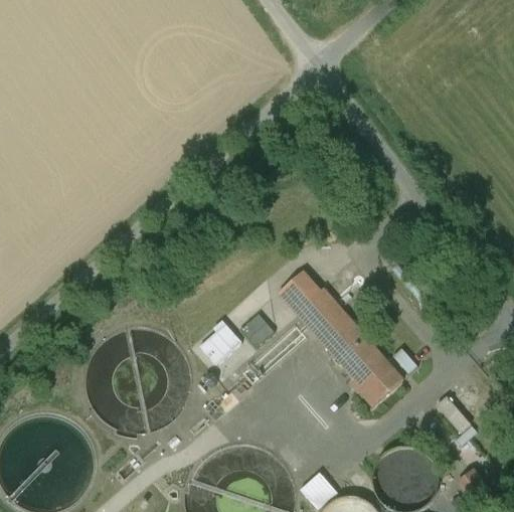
[(279,294),(296,314),(320,292),(303,273),(279,294)]
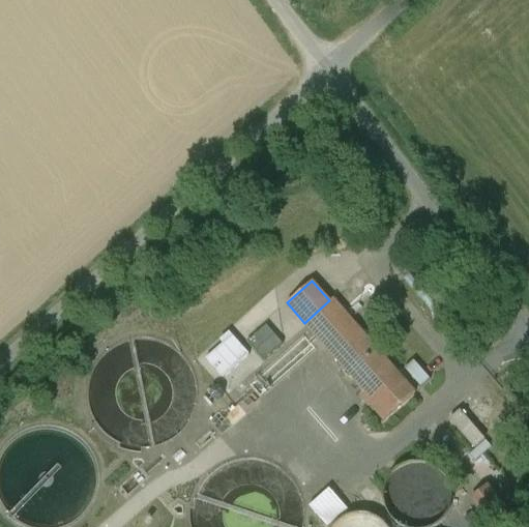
[(329,300),(304,323),(314,333),(317,337),(371,398),(366,402),(382,419),(415,390),(333,297),(329,300)]
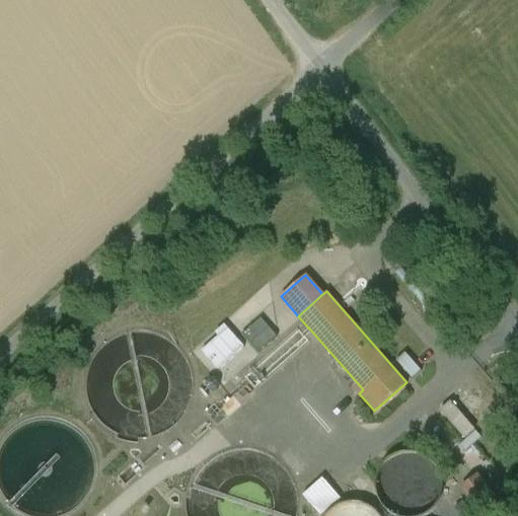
[(277,335),(261,316),(242,334),(259,351),(277,335)]
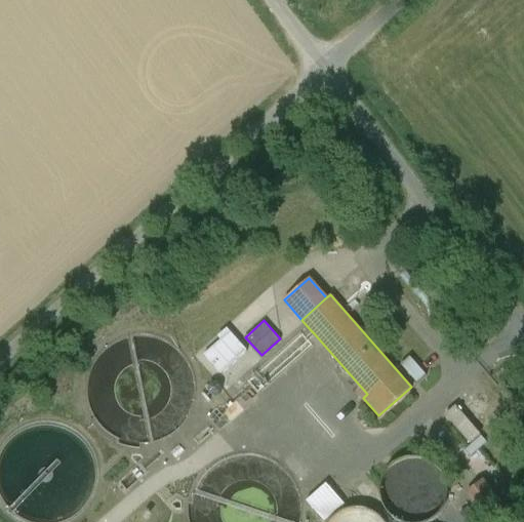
[(314,333),(311,330),(305,335),(300,332),(247,379),(249,382),(223,405),(217,405),(212,410),(218,418),(225,413),(226,408),(251,385),(257,391),(311,343),(308,339),(314,333)]
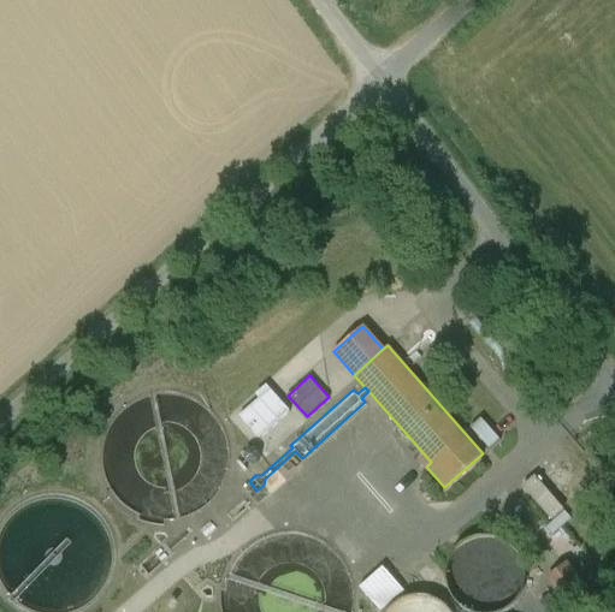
[(483,415),(471,423),(489,446),(500,437),(483,415)]
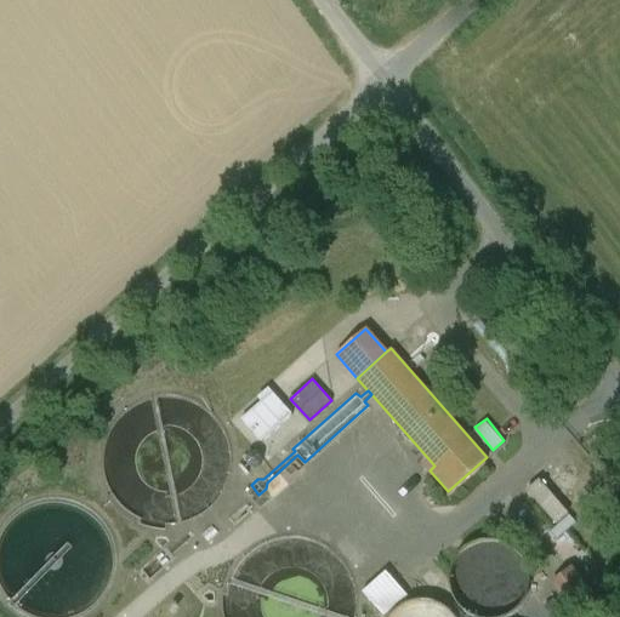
[(555,493),(539,475),(524,489),(558,527),(596,495),(578,474),(555,493)]
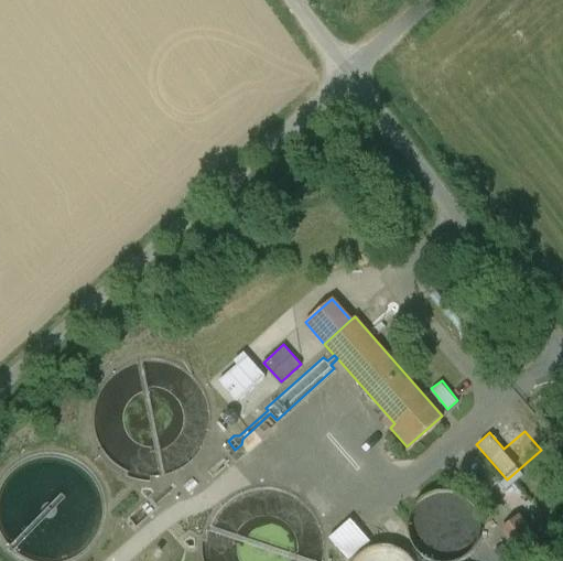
[(223,457),(207,471),(212,475),(227,463),(223,457)]
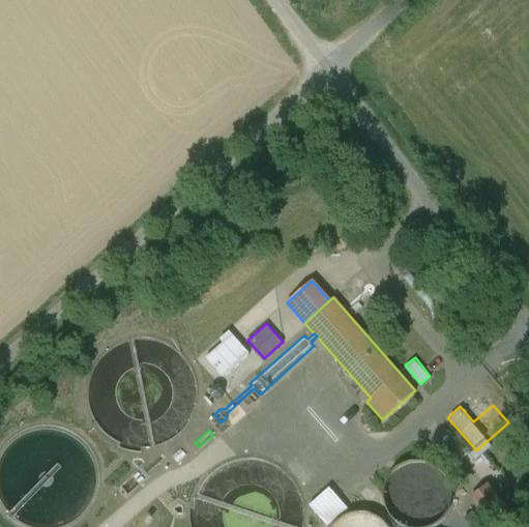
[(180,448),(172,455),(177,461),(185,454),(180,448)]
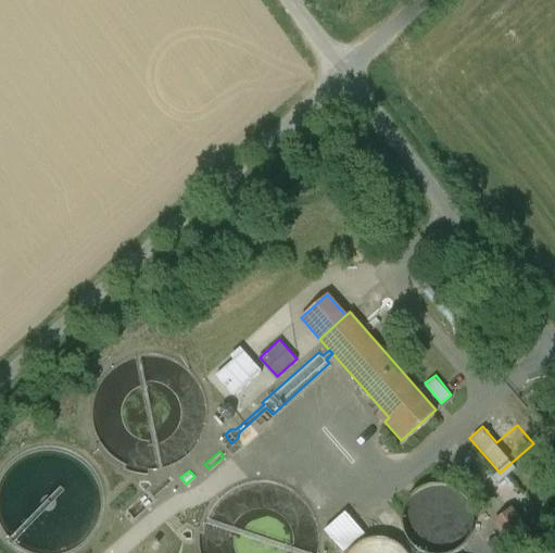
[(429,539),(457,539),(458,524),(464,524),(464,487),(416,486),(416,520),(430,520),(429,539)]
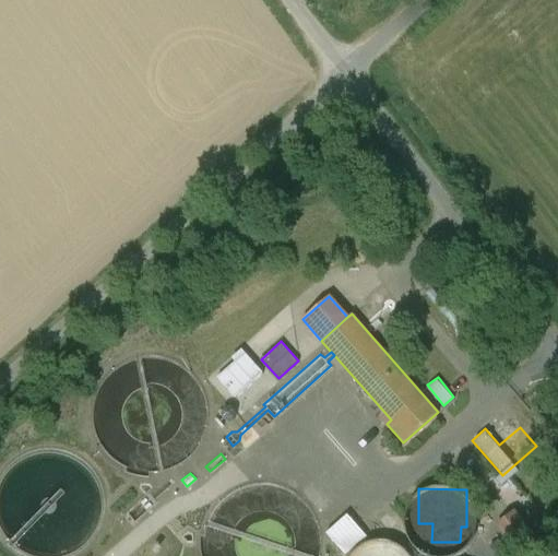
[(515,507),(494,520),(507,541),(527,527),(515,507)]
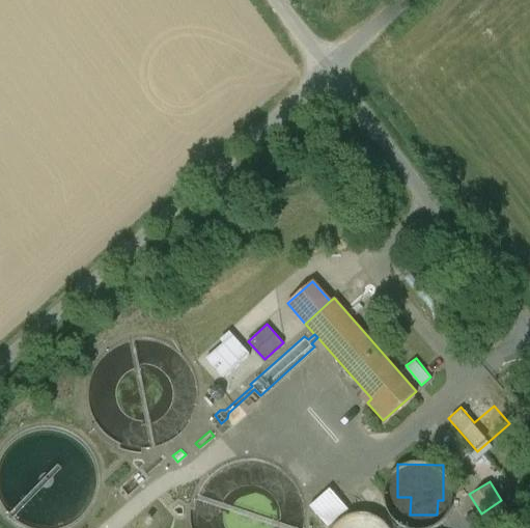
[(347,508),(330,489),(309,506),(327,526),(347,508)]
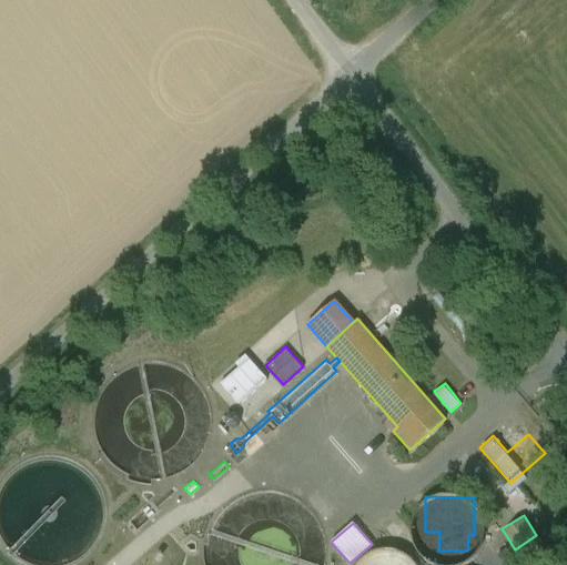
[(361,564),(411,564),(387,541),(361,564)]
